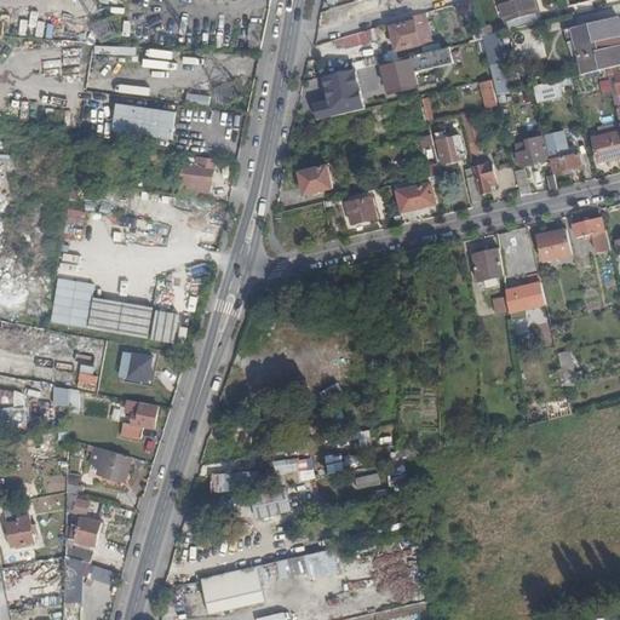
[(328,0),(332,10),(343,6),(340,0),(328,0)]
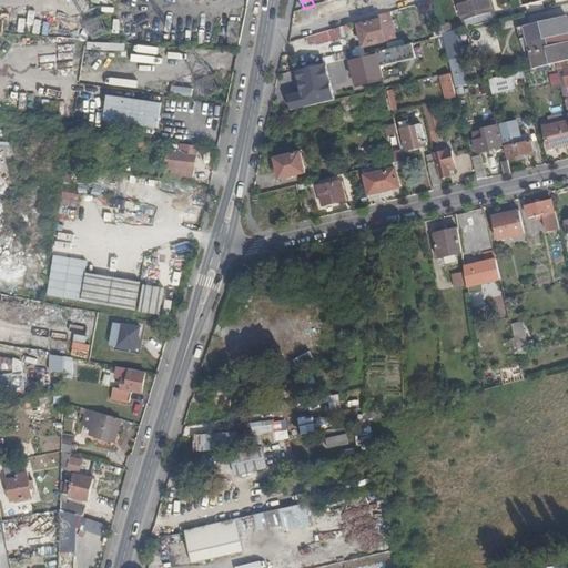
[(457,0),(465,29),(494,21),(488,0),(457,0)]
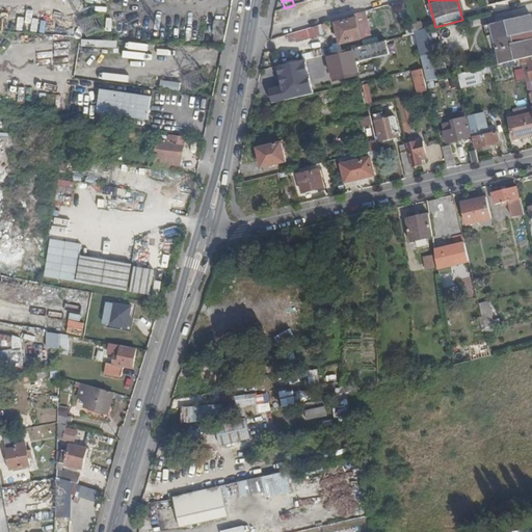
[(285,8),(278,10),(282,20),(297,16),(294,5),(285,8)]
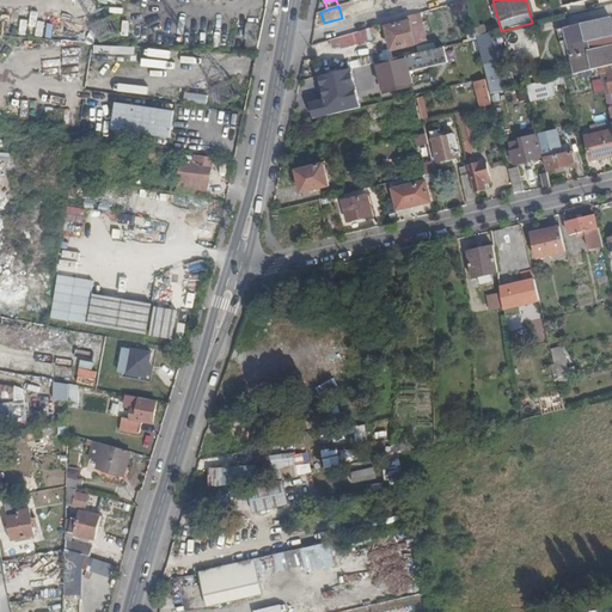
[(571,44),(611,34),(611,22),(611,16),(568,26),(571,42),(571,44)]
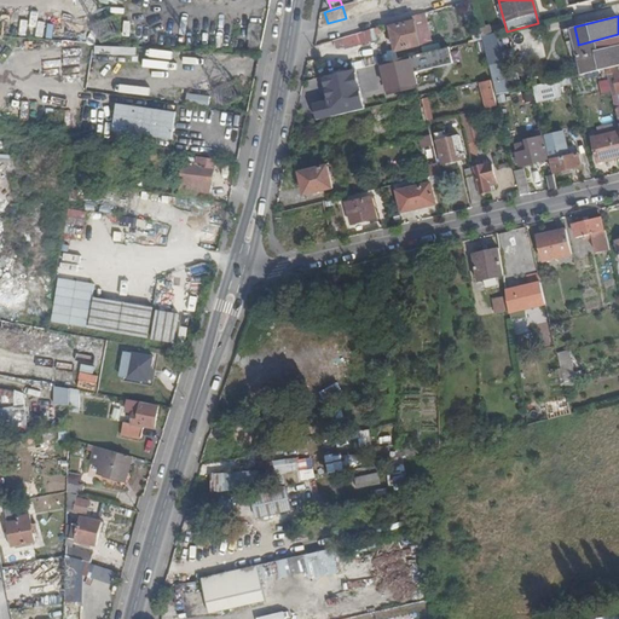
[(416,19),(392,27),(399,50),(423,42),(416,19)]
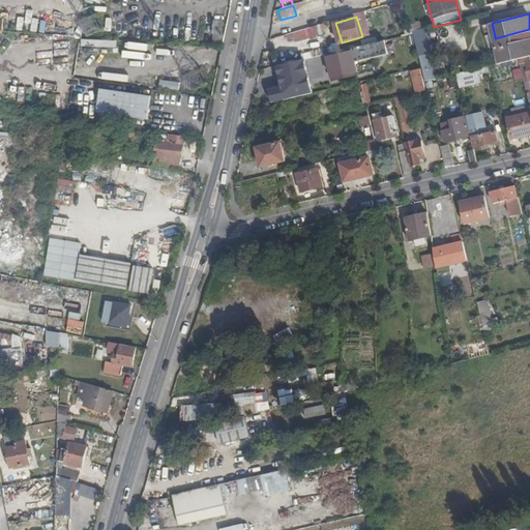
[(47,33),(49,20),(41,19),(40,32),(47,33)]
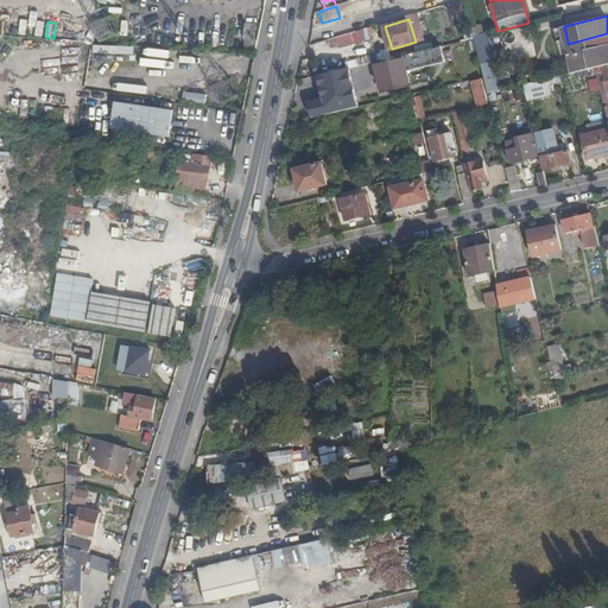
[(245,21),(244,40),(257,42),(258,23),(245,21)]
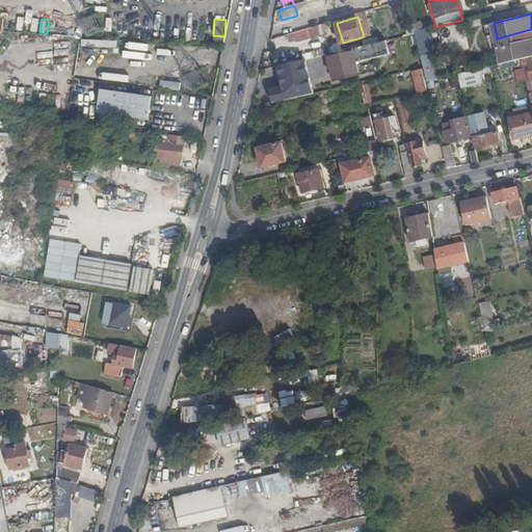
[(497,36),(494,23),(486,24),(488,37),(497,36)]
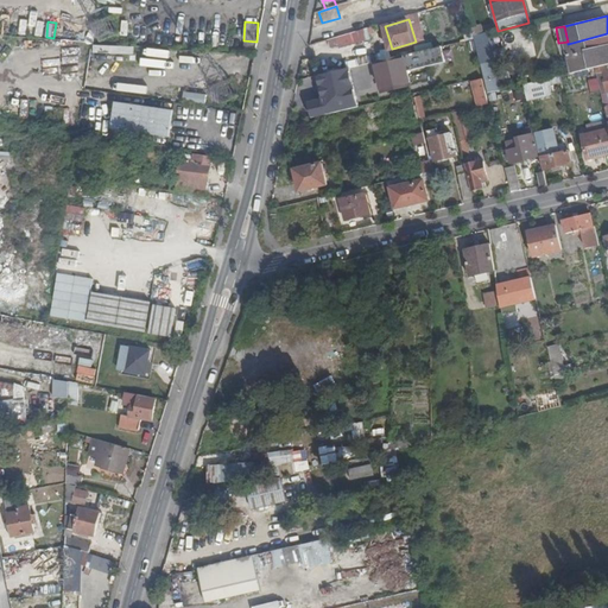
[(355,32),(330,40),(333,48),(356,40),(355,32)]
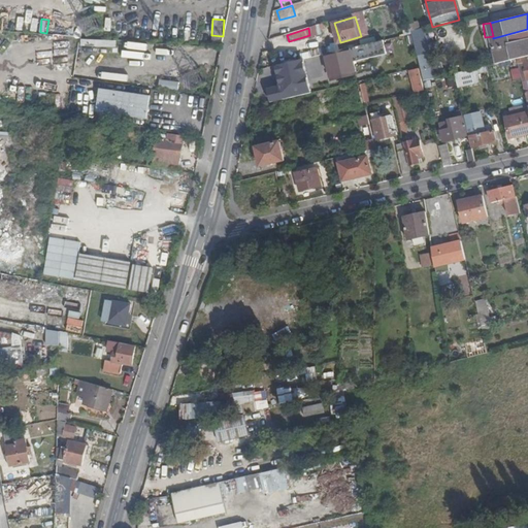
[(425,28),(413,31),(413,34),(418,57),(423,56),(430,54),(425,28)]
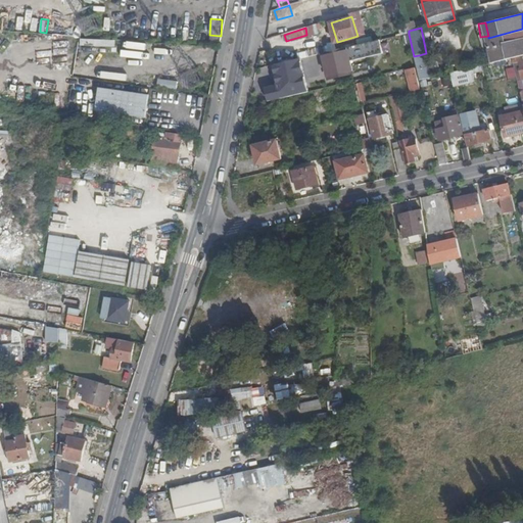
[(522,55),(522,29),(488,38),(493,63),(513,58),(520,56),(522,55)]
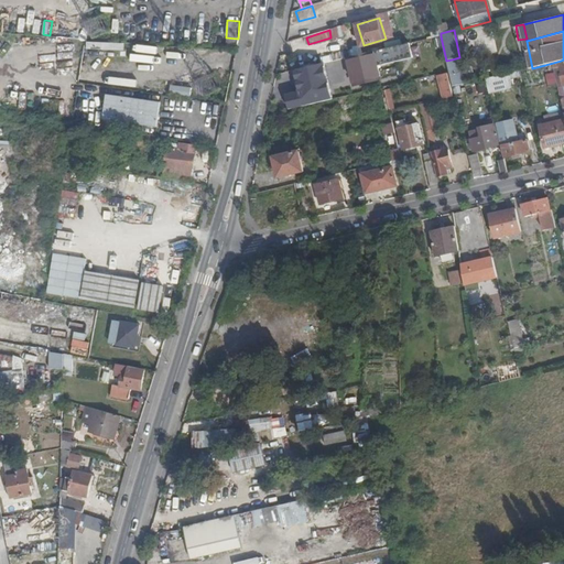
[(88,42),(88,50),(126,51),(126,43),(88,42)]
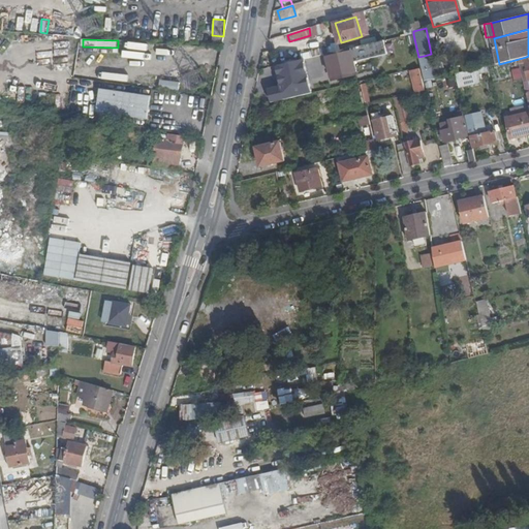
[(354,48),(360,73),(380,68),(378,59),(387,57),(383,40),(354,48)]
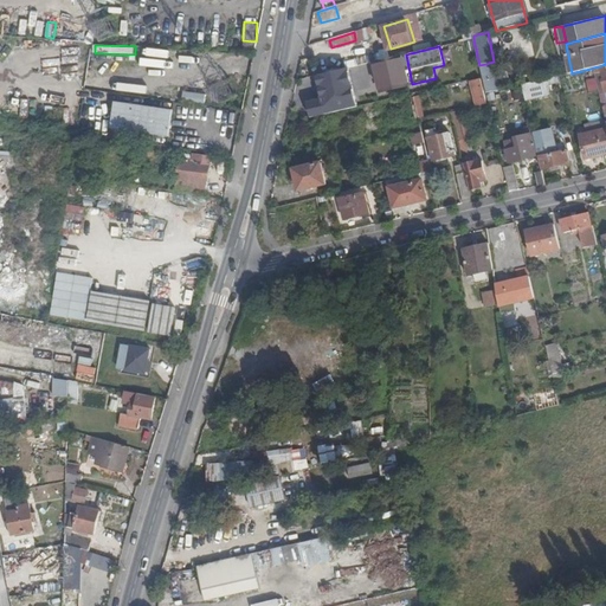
[(406,55),(378,60),(385,91),(412,84),(406,55)]
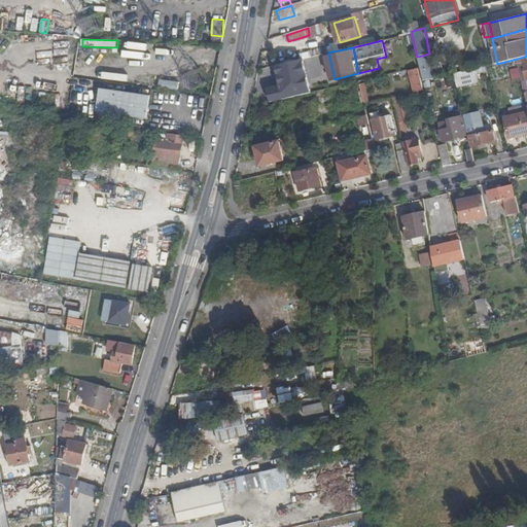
[(526,61),(525,62),(524,57),(517,59),(522,81),(526,80),(526,79),(526,61)]
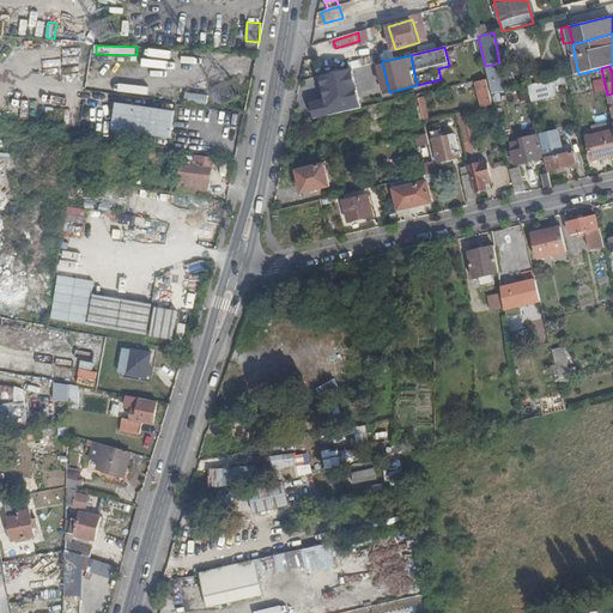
[(326,101),(310,103),(314,119),(362,108),(353,68),(320,77),(326,101)]
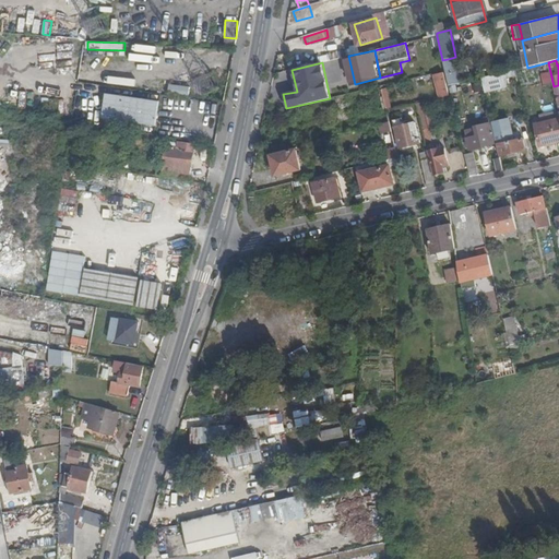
[(536,82),(545,80),(543,71),(534,73),(536,82)]
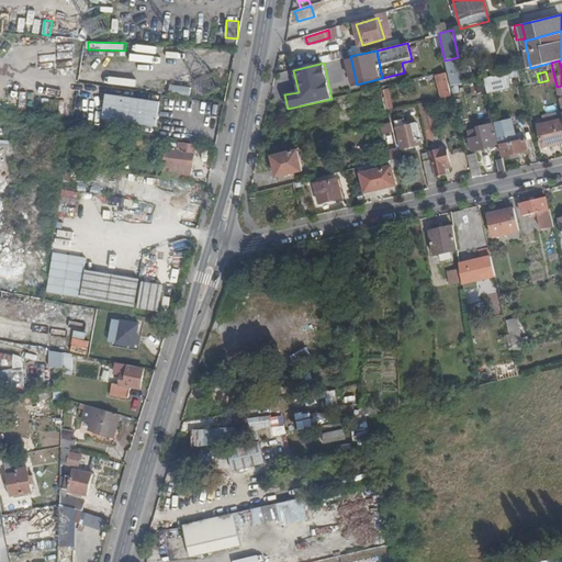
[(440,87),(449,85),(447,74),(437,76),(440,87)]
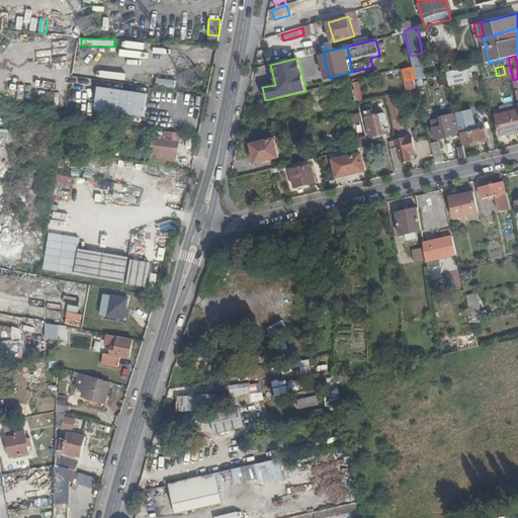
[(468,73),(467,68),(446,73),(449,86),(460,84),(458,76),(468,73)]
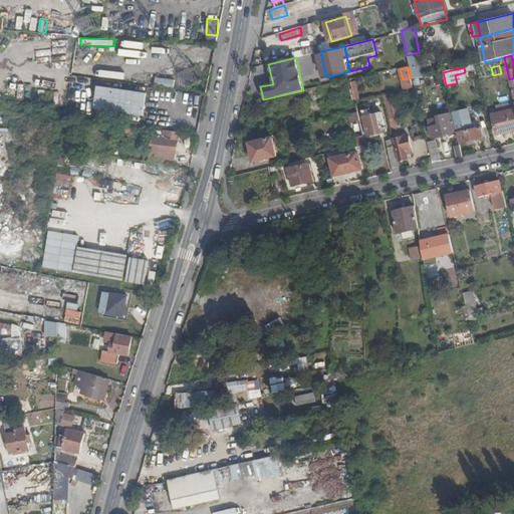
[(455,75),(457,83),(467,80),(465,72),(455,75)]
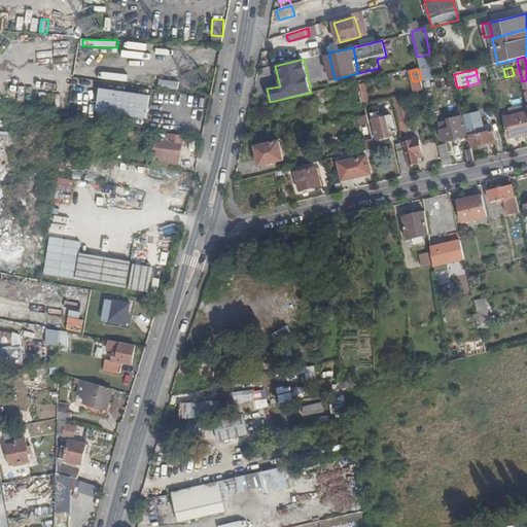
[(364,80),(359,81),(365,104),(371,103),(364,80)]
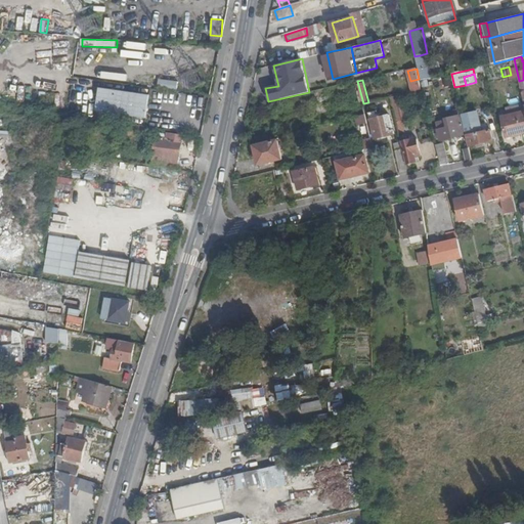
[(354,104),(361,102),(355,85),(348,87),(354,104)]
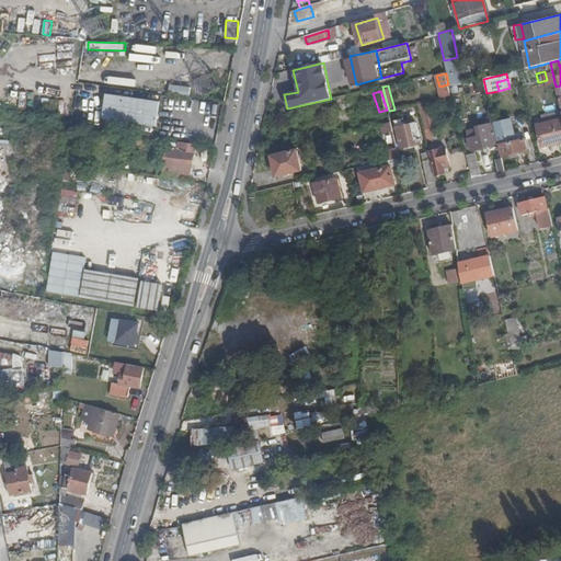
[(103,118),(158,127),(161,101),(107,92),(103,118)]
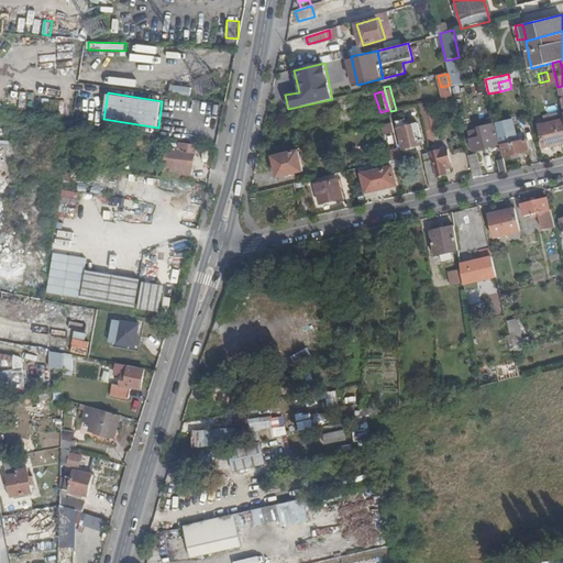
[(496,124),(494,118),(490,119),(492,125),(479,129),(481,130),(482,134),(475,136),(475,139),(471,140),(474,152),(499,145),(495,125),(496,124)]
